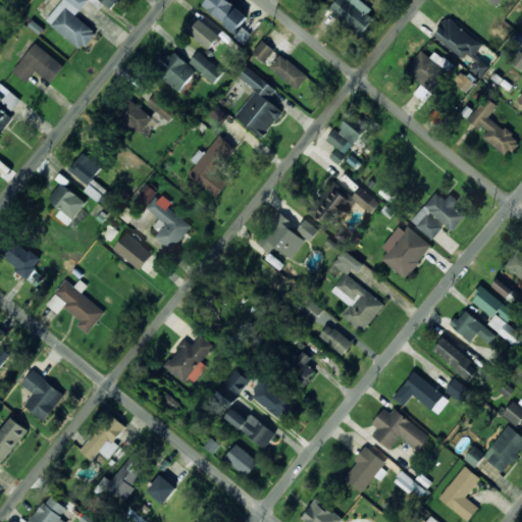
[(87,0),(54,0),(58,2),(44,19),(83,50),(97,32),(75,15),(87,0)]
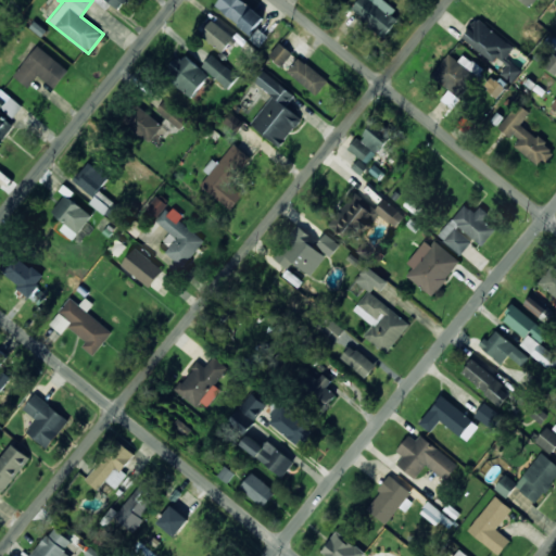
[(219,0),(215,7),(252,33),(264,15),(242,0),(219,0)]
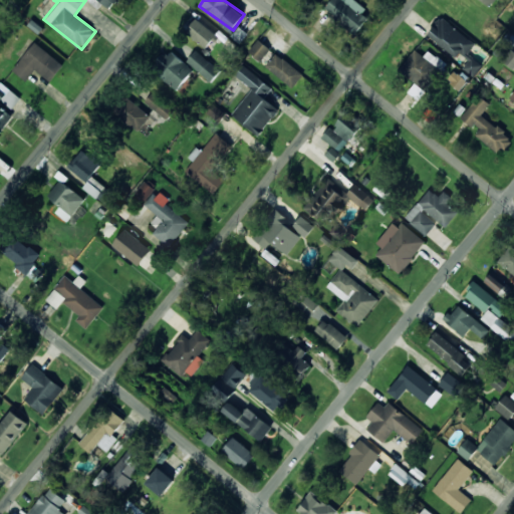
[(331,0),(324,9),(355,34),(370,15),(352,0),(331,0)]
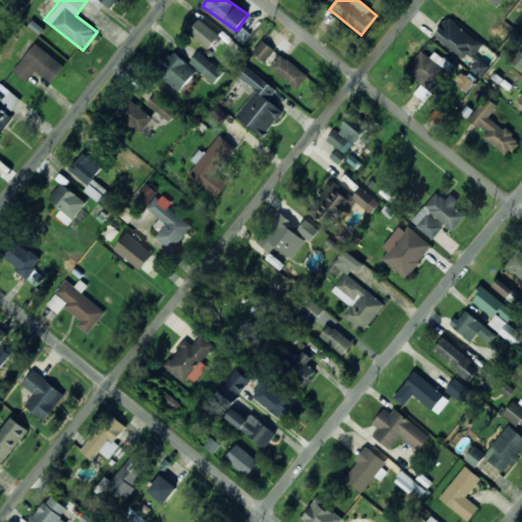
[(467,59),(480,41),(448,17),(434,36),(467,59)]
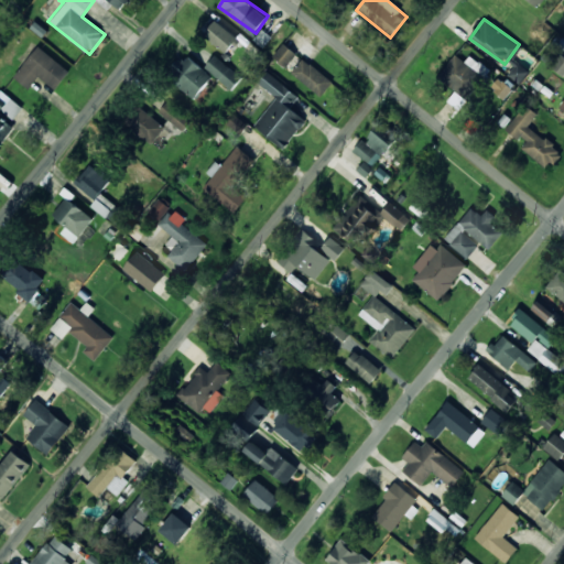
[(204,34),(225,53),(237,39),(216,20),(204,34)]
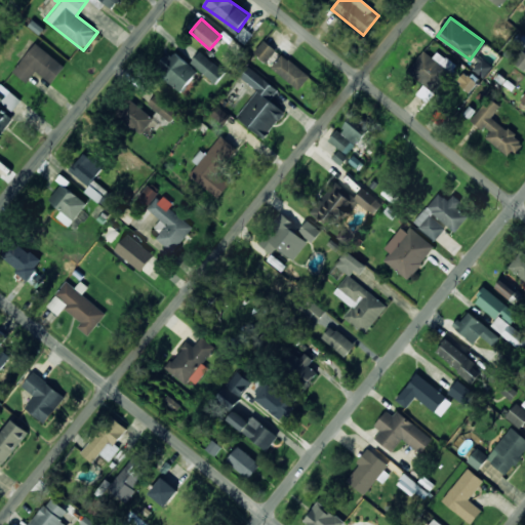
[(245,43),(253,34),(243,25),(235,35),(245,43)]
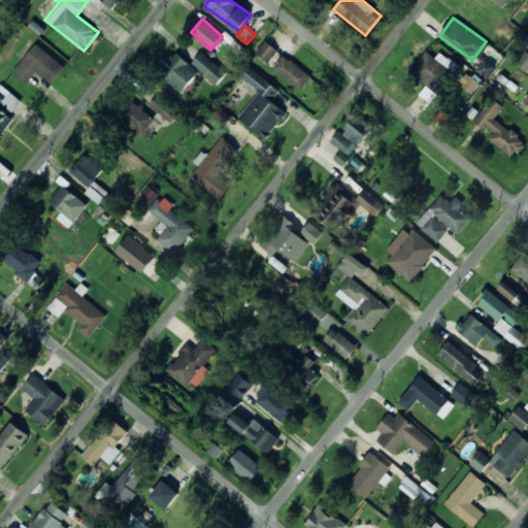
[(311,76),(266,40),(255,54),(301,90),(311,76)]
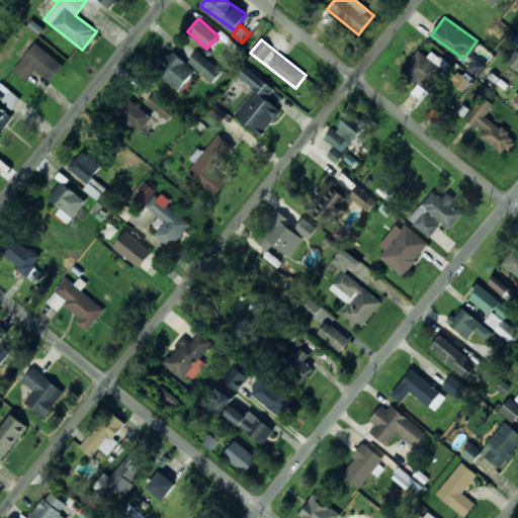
[(51,82),(65,66),(35,42),(13,70),(26,81),(35,70),(51,82)]
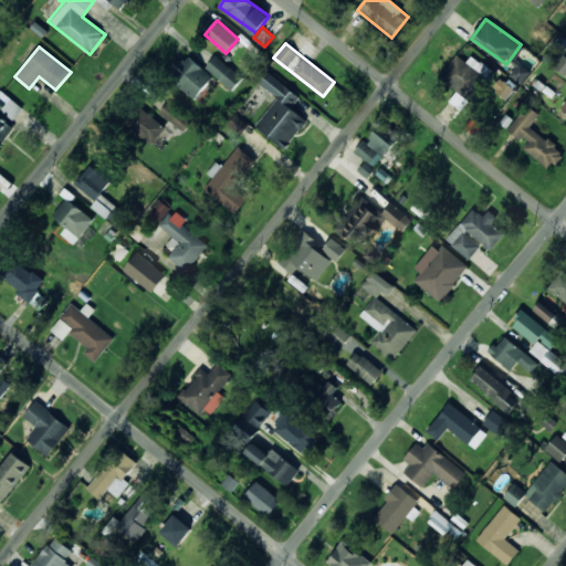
[(195,100),(213,79),(187,54),(168,75),(195,100)]
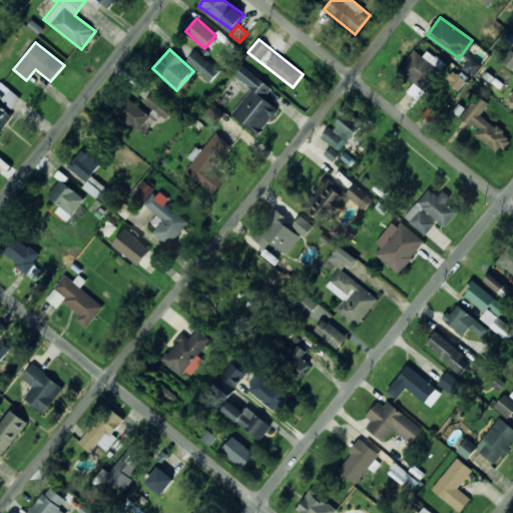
[(444,63),(427,50),(423,56),(414,49),(399,70),(415,82),(408,92),(417,99),(444,63)]
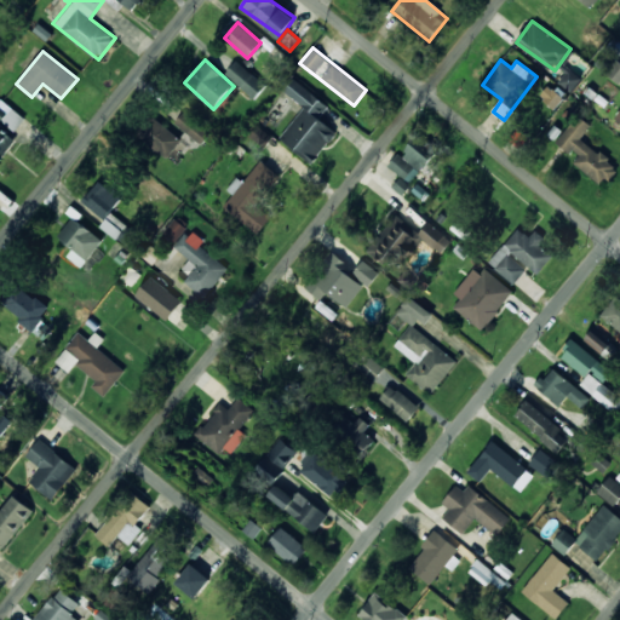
[(619,82),(619,62),(615,59),(606,75),(619,82)]
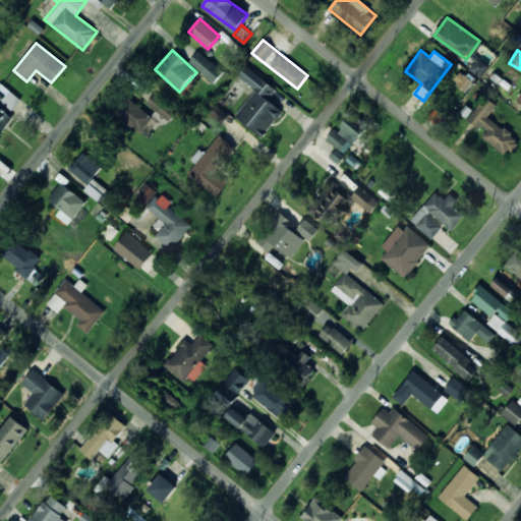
[(214,83),(224,71),(198,51),(189,62),(214,83)]
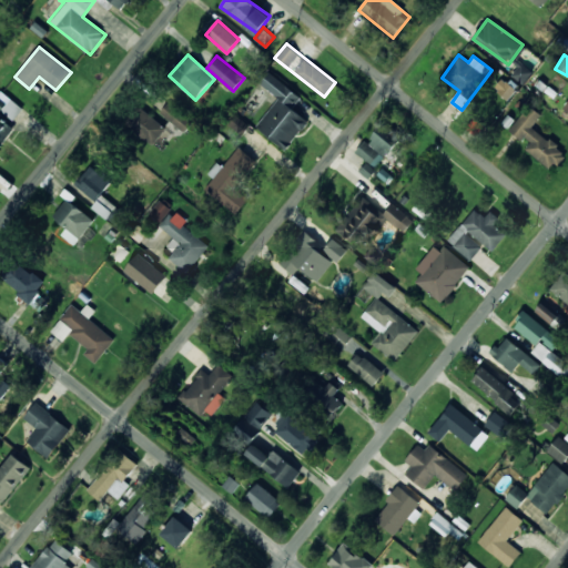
[(279,98),(256,128),(286,150),(308,120),(293,109),(302,97),(269,72),(260,83),(279,98)]
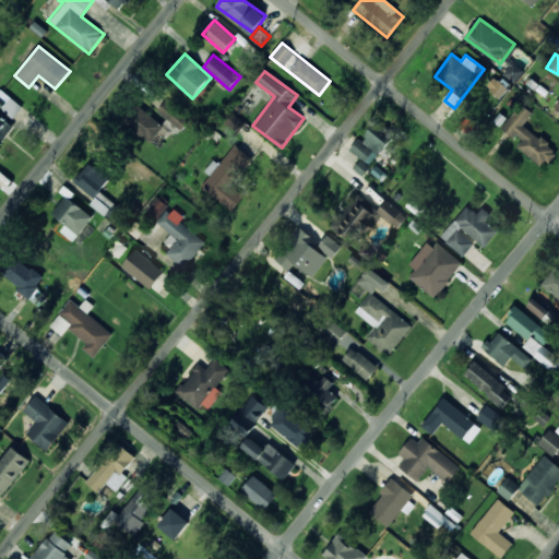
[(0,142),(1,143),(24,106),(0,90),(0,142)]
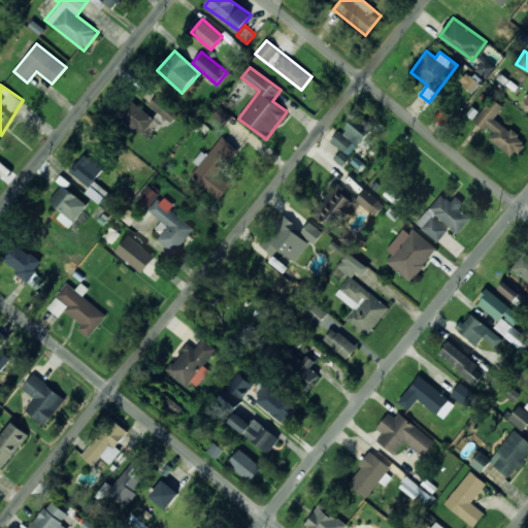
[(149,103),(171,123),(179,113),(158,94),(149,103)]
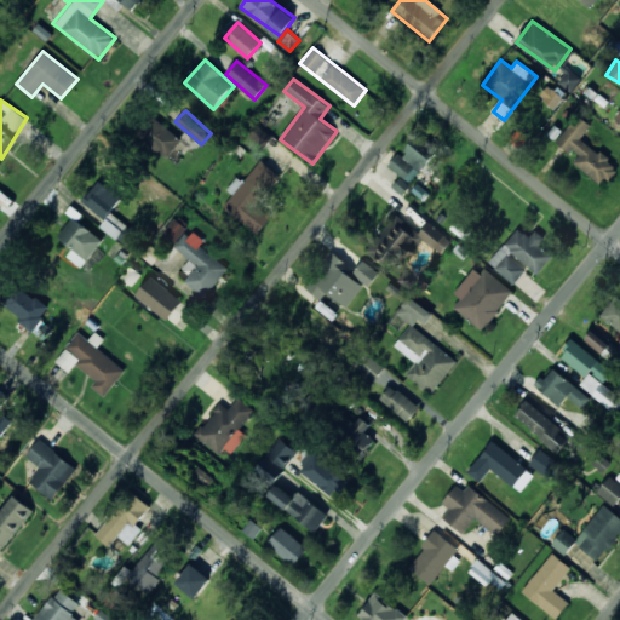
[(557,141),(578,158),(574,162),(603,185),(618,167),(581,138),(592,126),(578,115),(557,141)]
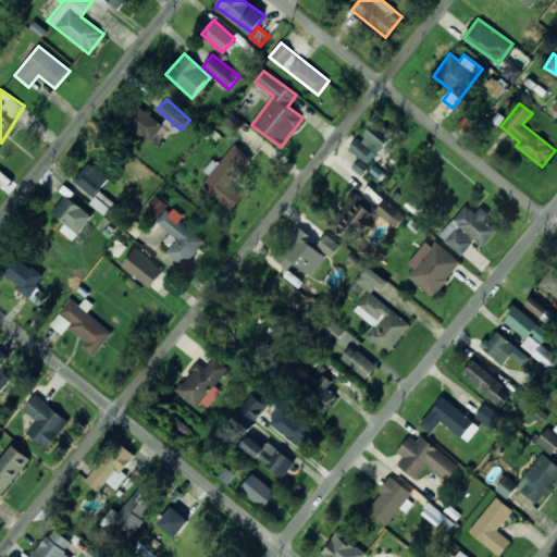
[(126,125),(151,141),(163,124),(137,107),(126,125)]
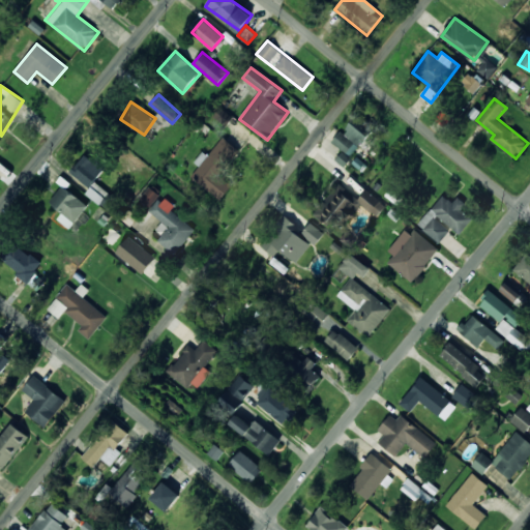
[(373,126),(356,115),(344,133),(340,130),(331,143),(343,150),(336,160),(346,167),(373,126)]
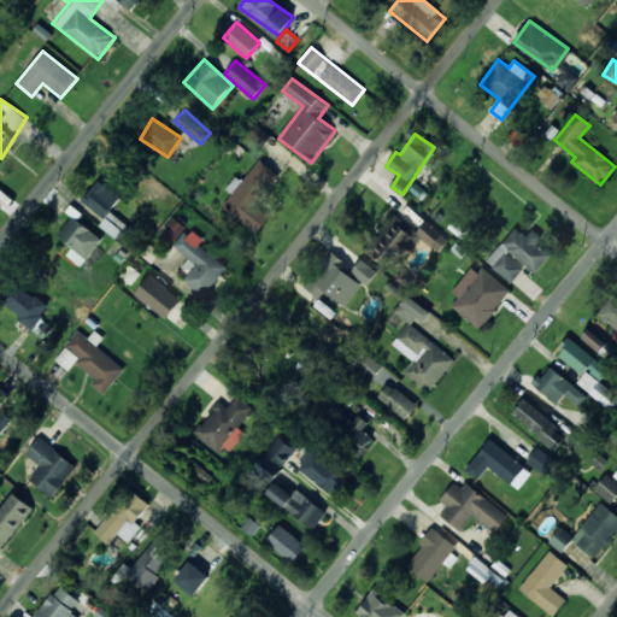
[(257,233),(270,216),(256,204),(278,174),(259,159),(242,181),(235,176),(225,189),(233,193),(222,206),(257,233)]
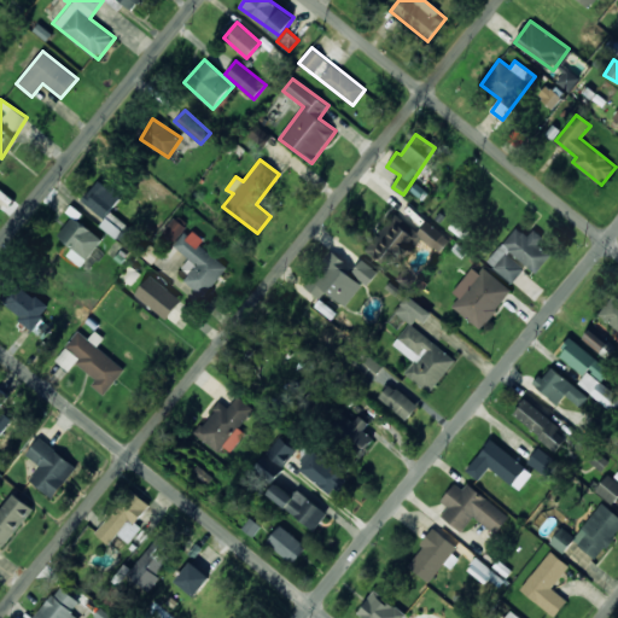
[(106,217),(100,227),(118,238),(128,223),(110,213),(123,193),(98,178),(82,203),(106,217)]
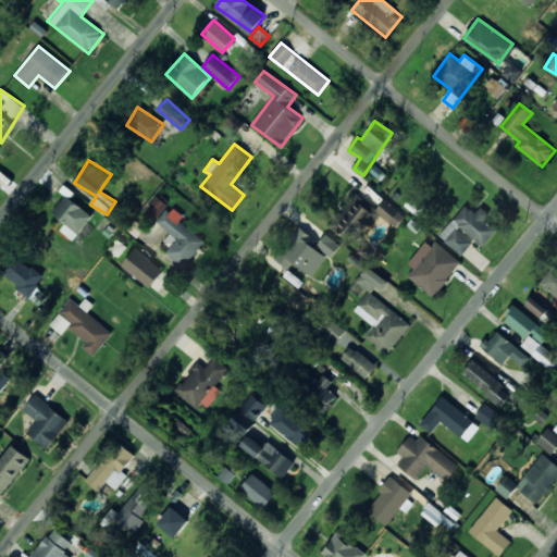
[(355,244),(378,213),(396,229),(406,215),(384,199),(376,210),(355,193),(331,225),(355,244)]
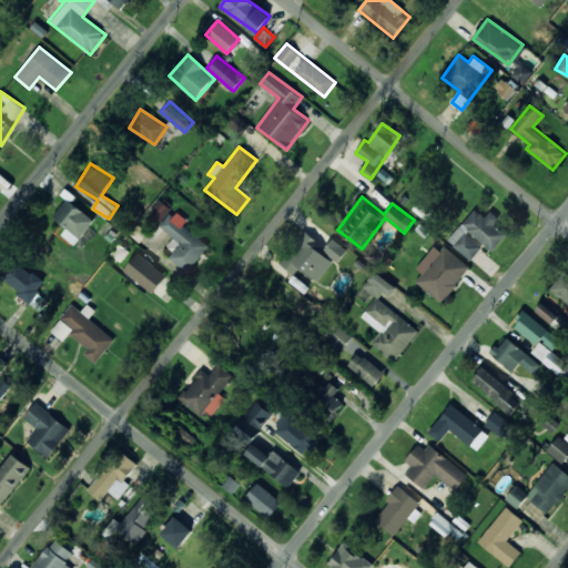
[(68,226),(62,235),(77,244),(93,217),(64,200),(53,217),(68,226)]
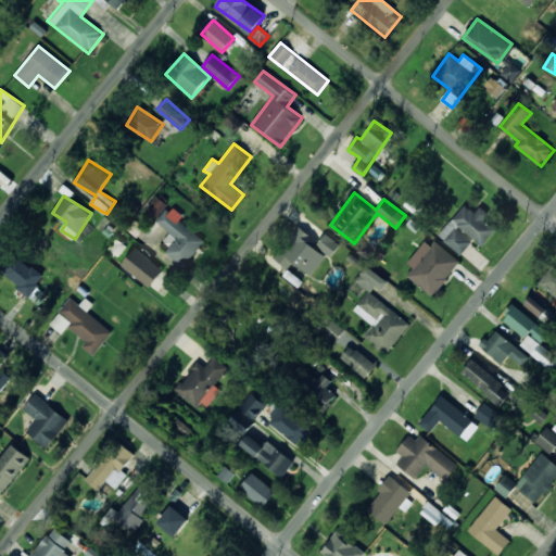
[(167,204),(158,196),(146,207),(156,217),(167,204)]
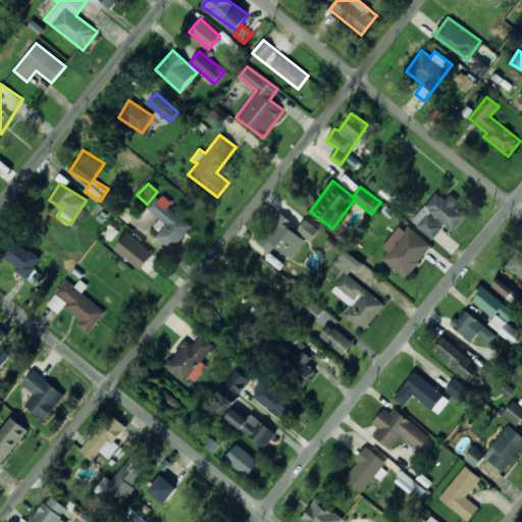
[(453,230),(465,214),(454,206),(459,200),(451,194),(447,200),(435,192),(412,222),(433,239),(444,224),(453,230)]
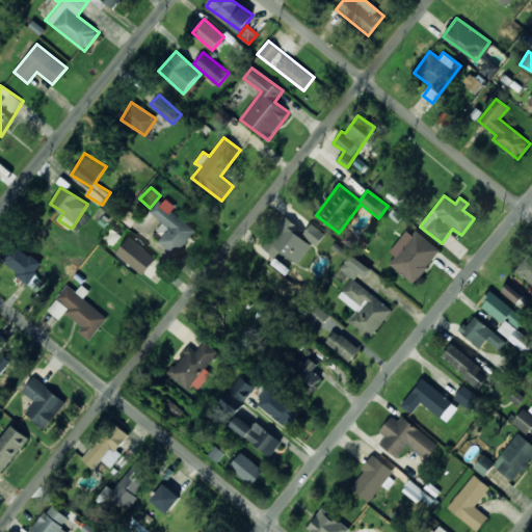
[(195,230),(171,211),(175,208),(161,197),(150,212),(169,228),(159,242),(176,256),(195,230)]
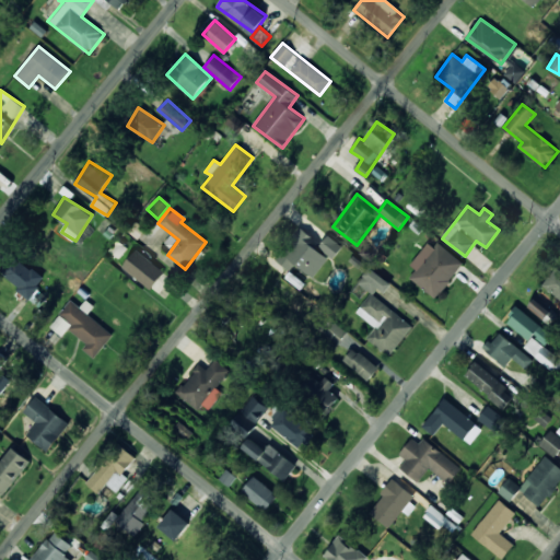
[(290,270),(294,265),(313,278),(328,258),(313,246),(317,240),(301,228),(277,259),(290,270)]
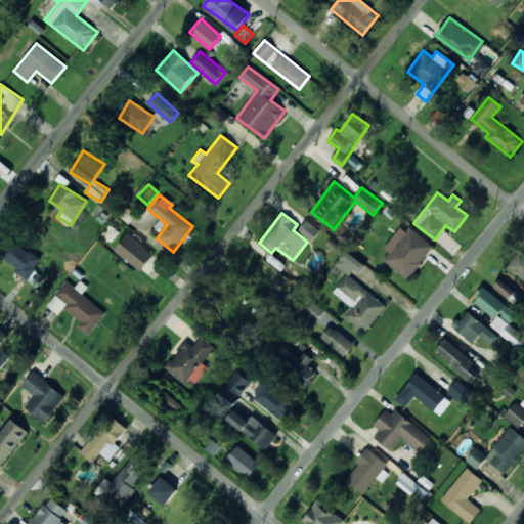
[(298,232),(313,242),(321,229),(306,220),(298,232)]
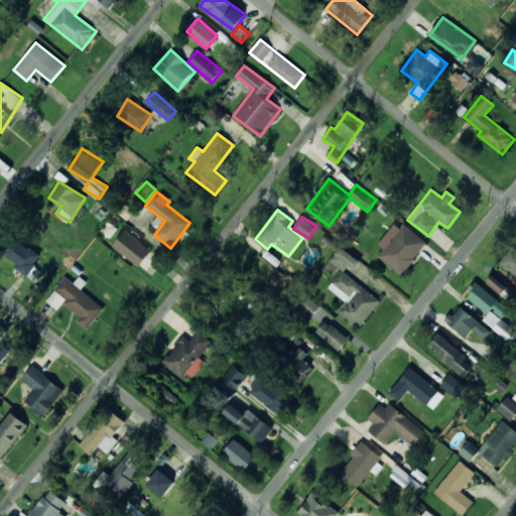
[(378,244),(383,248),(377,256),(403,275),(426,242),(396,220),(378,244)]
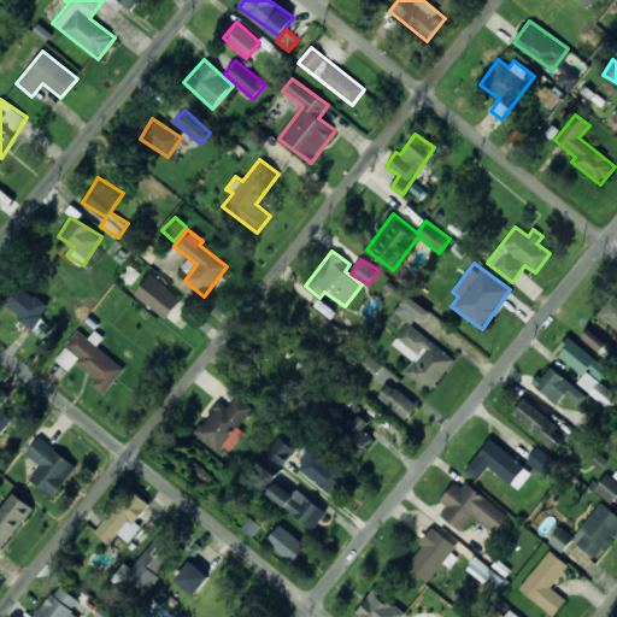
[(181,300),(151,275),(135,294),(165,319),(181,300)]
